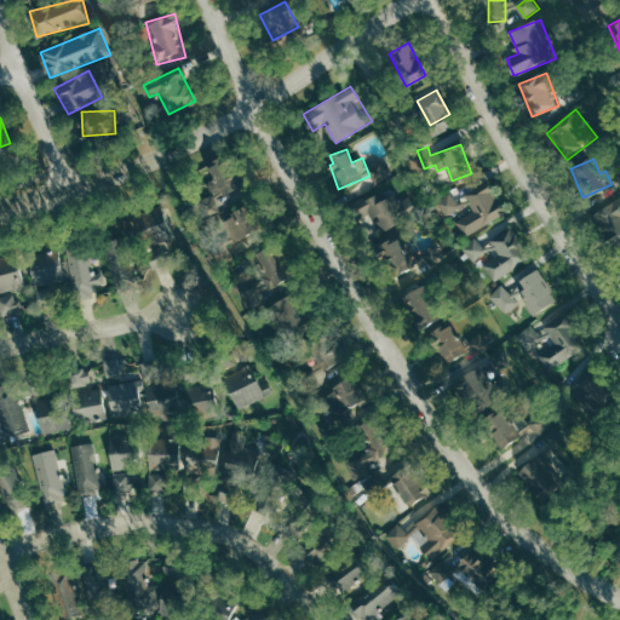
[(216,195),(239,188),(233,170),(219,173),(217,166),(207,170),(213,187),(199,191),(206,216),(220,211),(216,195)]
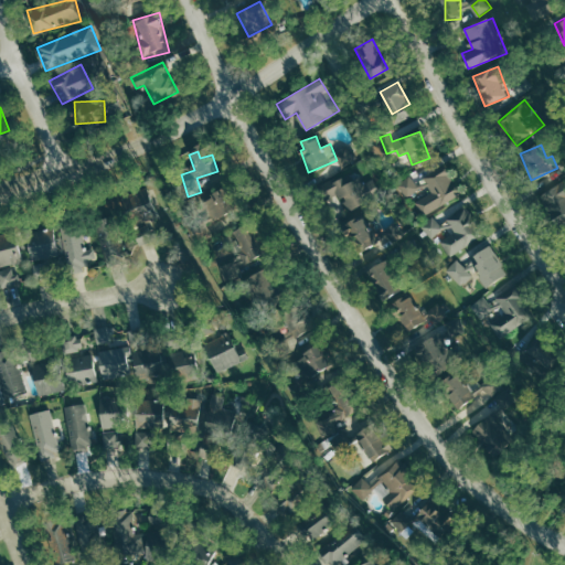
[(460,193),(444,167),(425,179),(434,192),(418,202),(426,215),(460,193)]
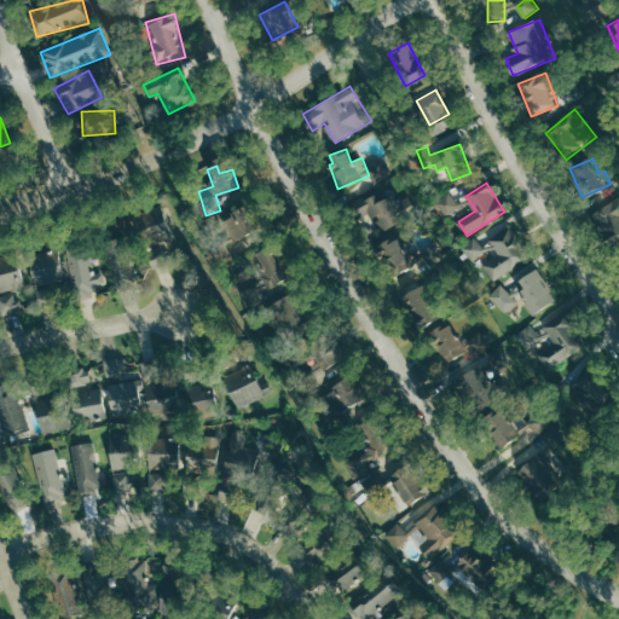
[(381,231),(395,224),(380,191),(350,204),(362,229),(377,221),(381,231)]
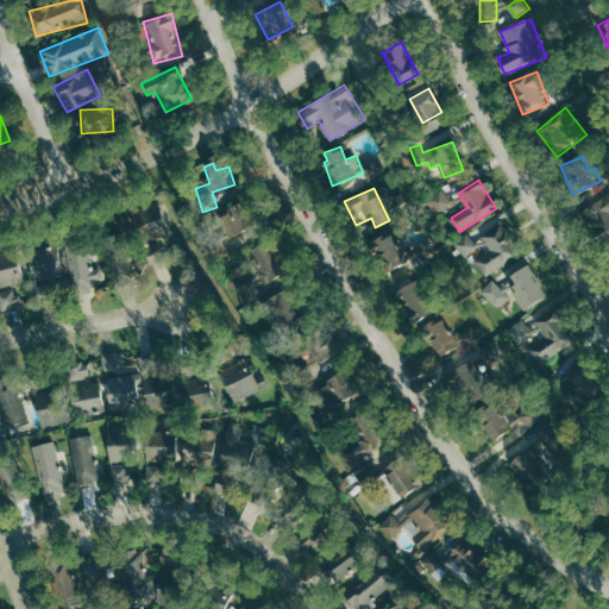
[(431,198),(445,220),(465,206),(458,194),(451,199),(444,188),(431,198)]
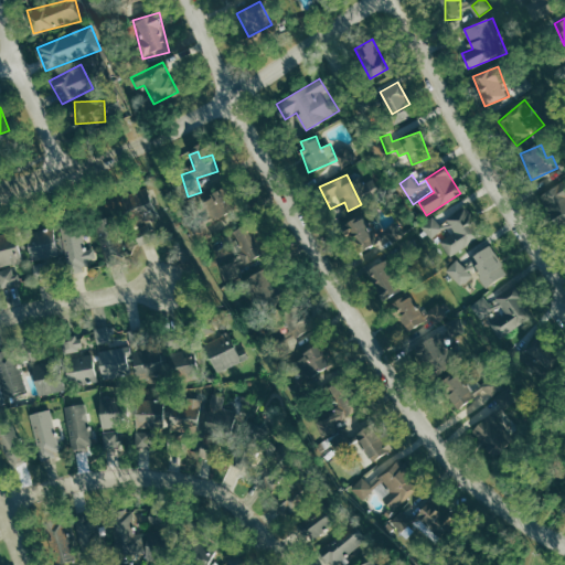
[(564,227),(564,187),(562,182),(542,193),(563,230),(564,227)]
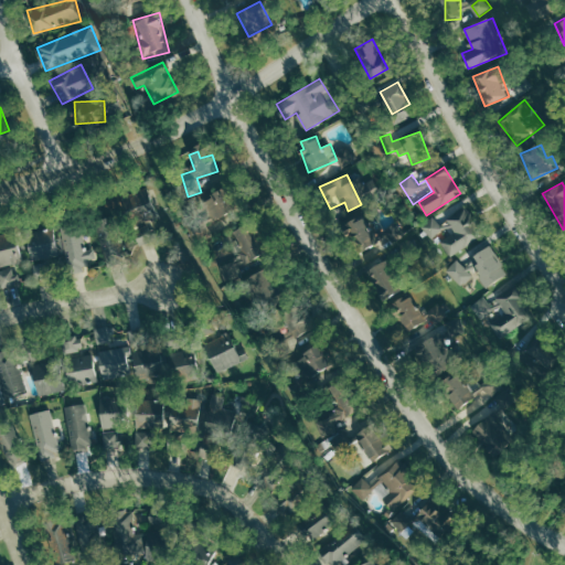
[(121,196),(129,224),(157,216),(149,189),(121,196)]
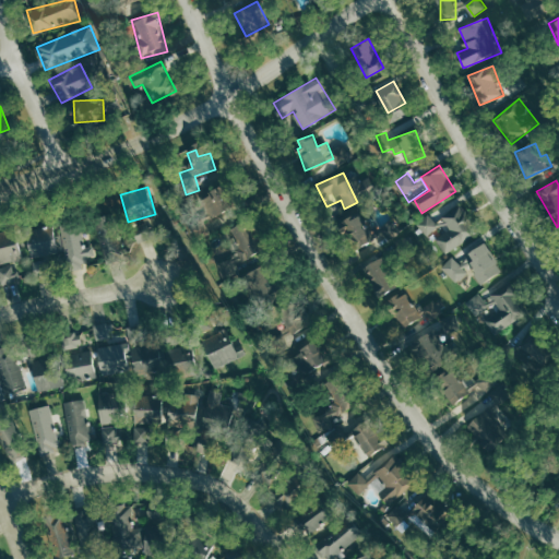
[(222,187),(200,197),(210,217),(232,207),(222,187)]
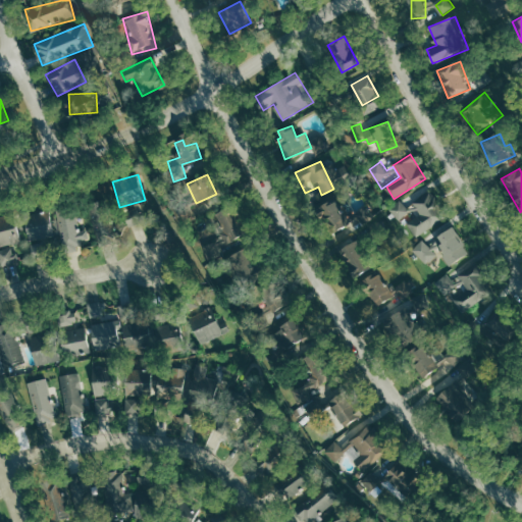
[(446,215),(426,191),(407,207),(401,200),(390,208),(401,222),(405,219),(418,237),(446,215)]
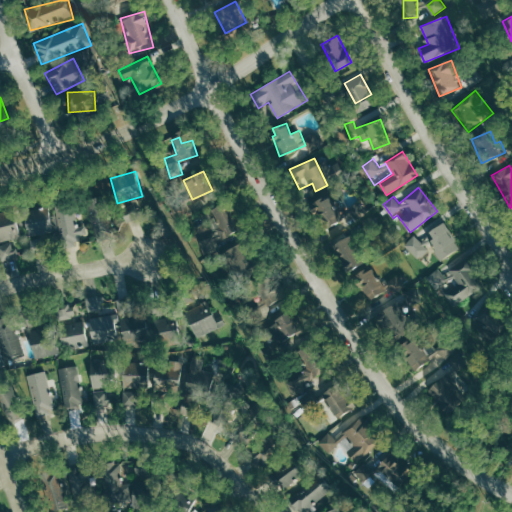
[(364,211),(361,203),(343,210),(337,192),(312,201),(321,227),(364,211)]
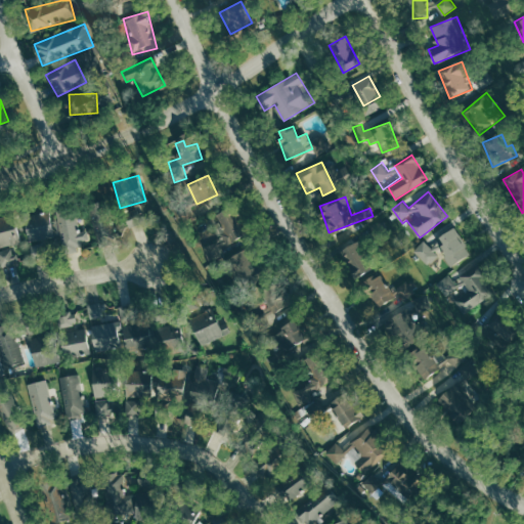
[(222,245),(241,238),(230,210),(218,214),(223,228),(219,230),(222,241),(210,245),(214,259),(225,255),(222,245)]
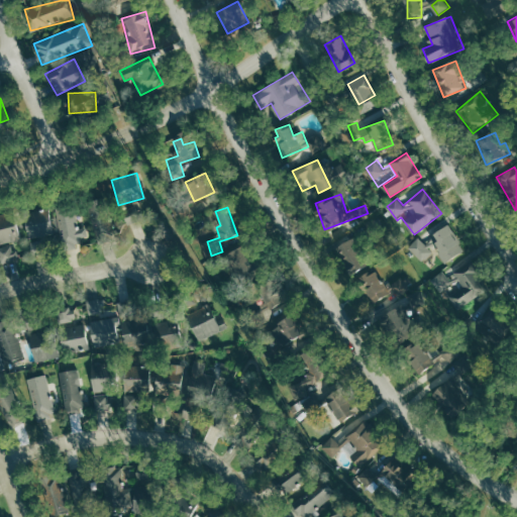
[(52,234),(48,209),(25,211),(27,237),(52,234)]
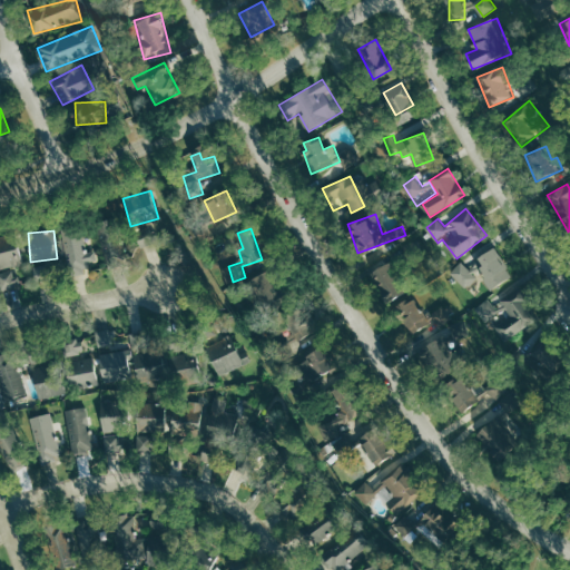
[(0,268),(21,265),(15,234),(0,236),(0,268)]
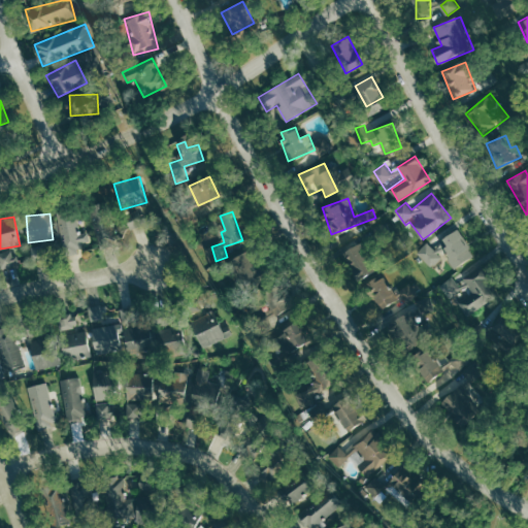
[(89,241),(89,231),(78,231),(78,217),(60,218),(61,253),(79,253),(79,241),(89,241)]
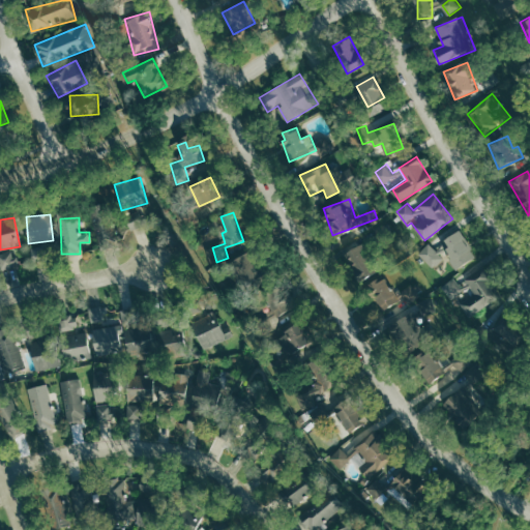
[(441,238),(454,267),(475,258),(462,229),(441,238)]
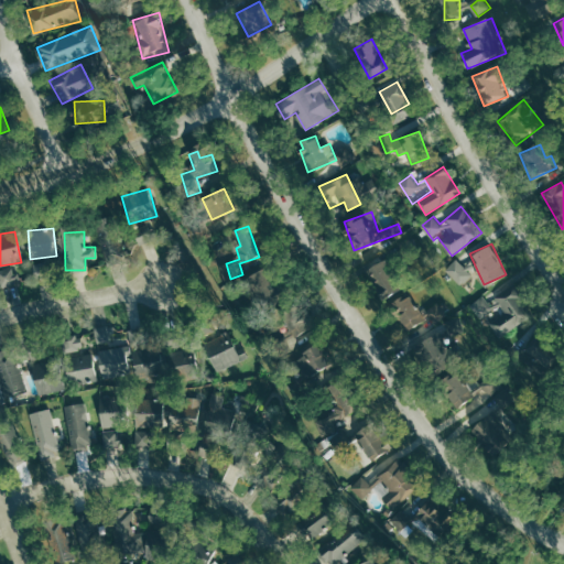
[(473,273),(455,259),(445,271),(463,285),(473,273)]
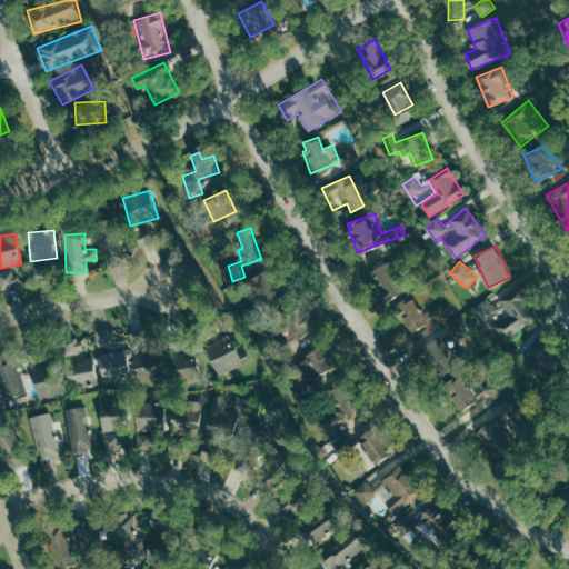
[(379,300),(397,296),(389,263),(370,268),(379,300)]
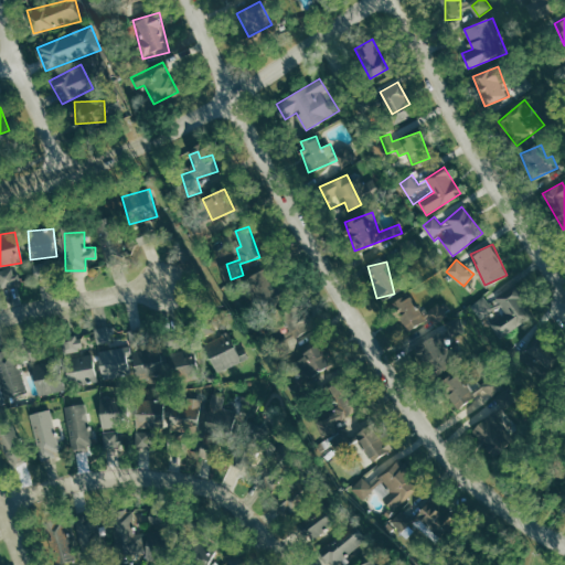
[(0,269),(0,278),(1,286),(19,283),(17,267),(0,269)]
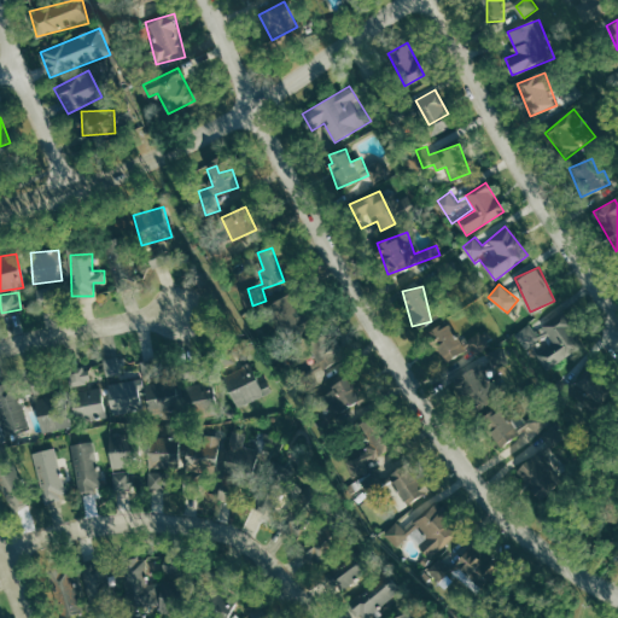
[(299,332),(304,307),(274,301),(268,326),(299,332)]
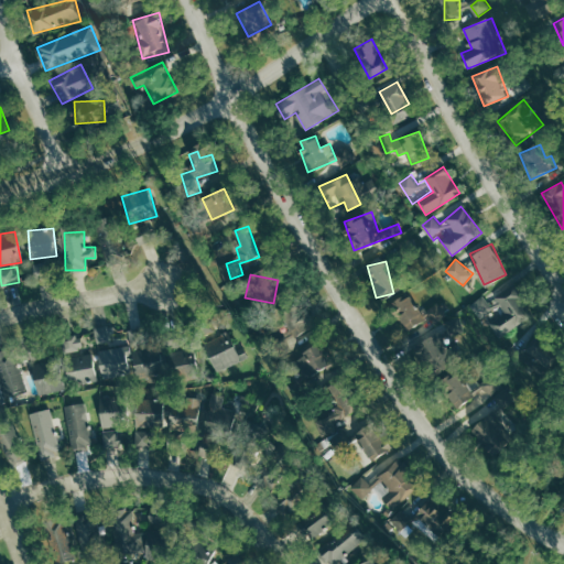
[(532,315),(512,288),(496,299),(506,312),(490,323),(500,338),(532,315)]
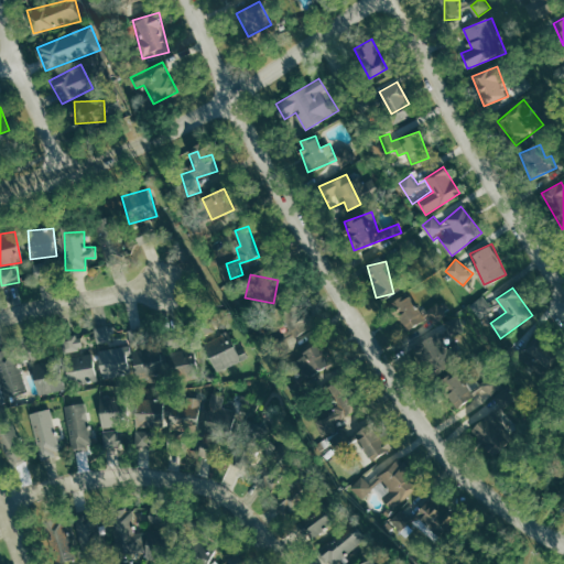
[(407,331),(427,317),(432,324),(452,312),(444,300),(420,315),(407,293),(392,302),(397,308),(394,311),(407,331)]
